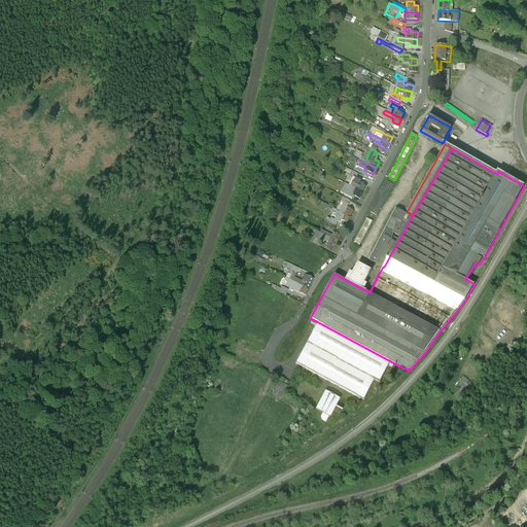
[(385,181),(369,212),(377,216),(393,185),(385,181)]
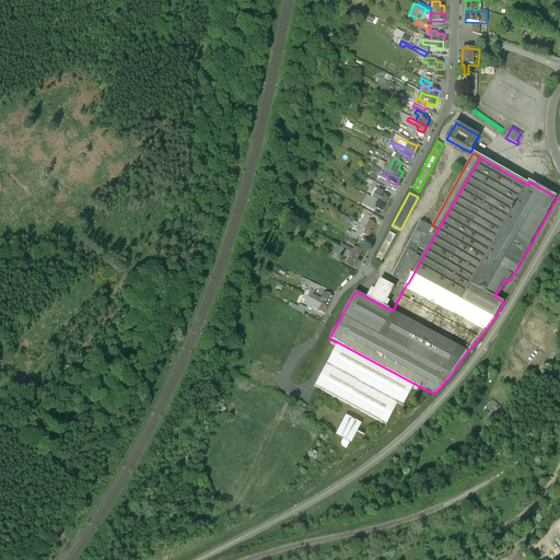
[(373,197),(368,195),(365,200),(371,202),(371,203),(373,205),(374,203),(376,199),(373,197)]
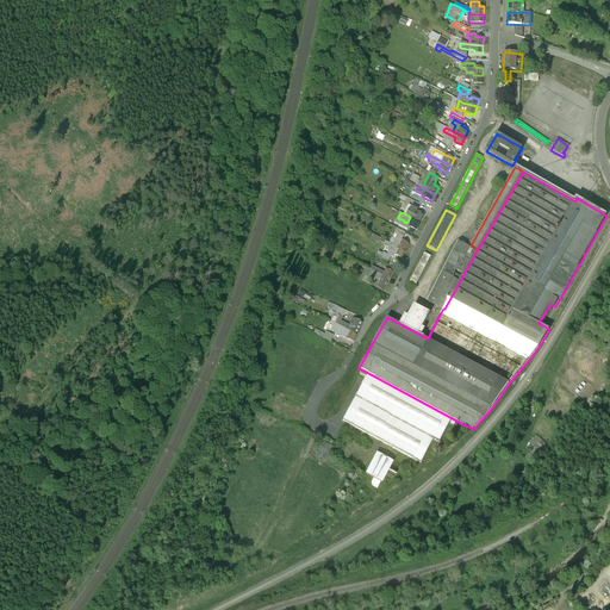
[(423,216),(416,212),(412,218),(419,223),(423,216)]
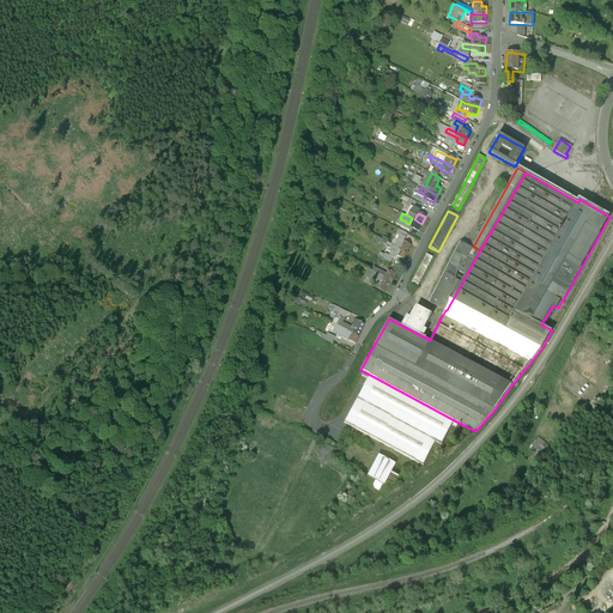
[(414,219),(412,218),(410,223),(412,224),(411,228),(418,231),(422,224),(414,219)]
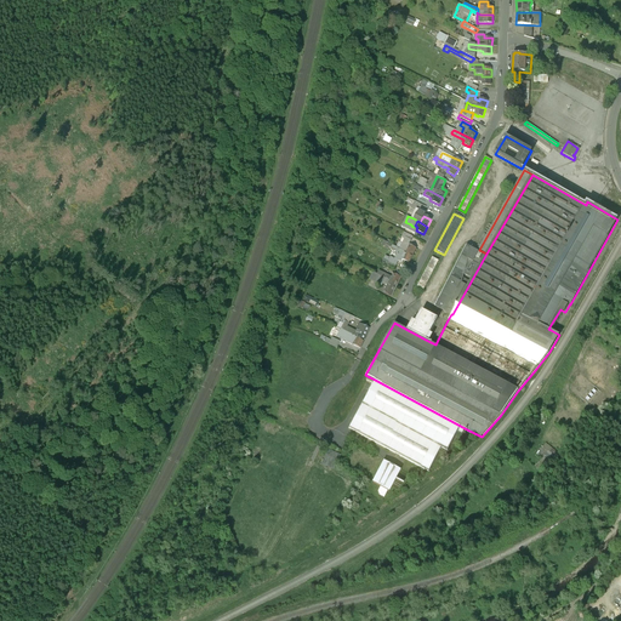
[(411,240),(405,238),(405,240),(403,244),(399,243),(397,248),(400,249),(412,256),(416,249),(409,245),(411,240)]
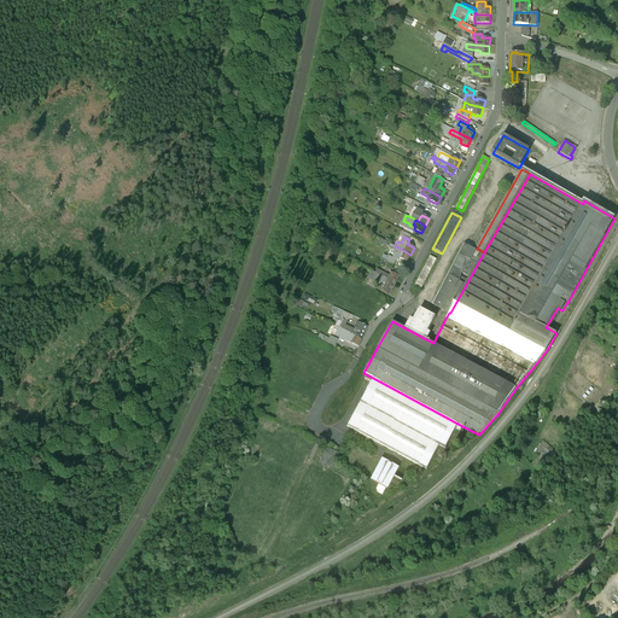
[(465,244),(433,304),(449,313),(450,313),(466,285),(459,281),(461,274),(468,278),(476,264),(477,264),(483,255),(465,244)]
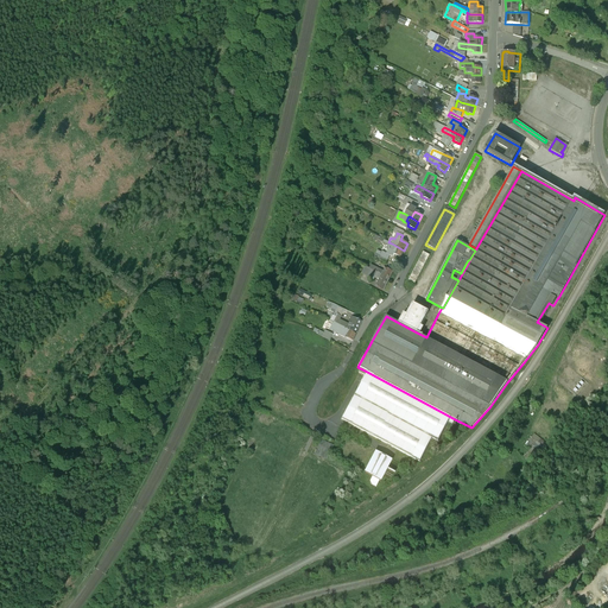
[(404,251),(392,244),(387,254),(390,255),(392,257),(393,254),(400,258),(404,251)]
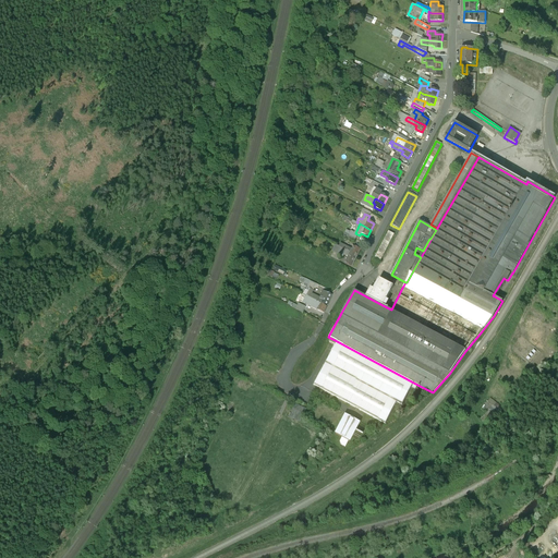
[(388,231),(374,258),(380,262),(395,234),(388,231)]
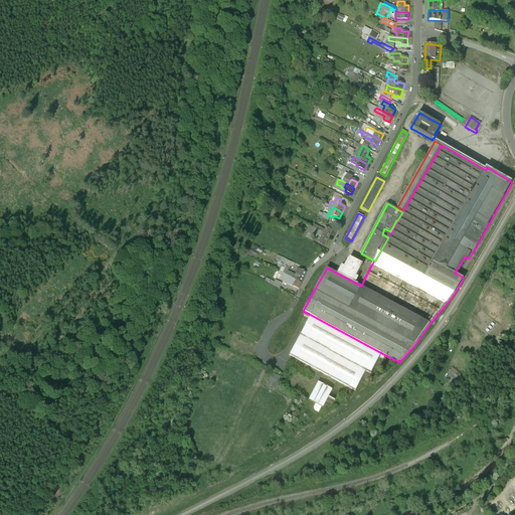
[(313,227),(310,226),(307,232),(313,235),(314,233),(316,229),(313,227)]
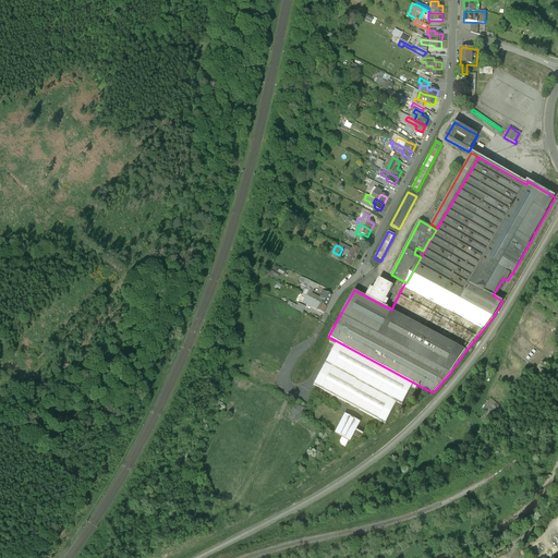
[(361,250),(353,246),(352,250),(348,247),(346,250),(358,256),(361,250)]
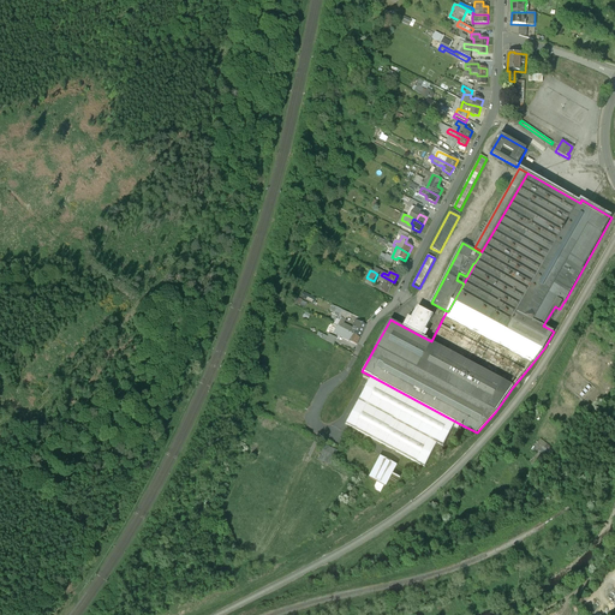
[(381,275),(377,274),(375,279),(383,284),(380,291),(388,294),(390,290),(394,282),(381,275)]
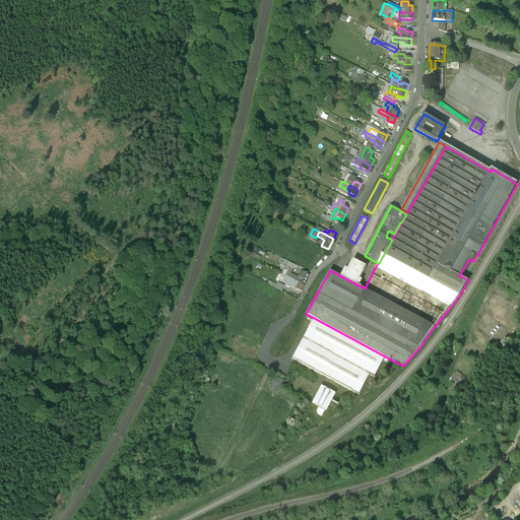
[(257,246),(255,251),(266,257),(268,251),(257,246)]
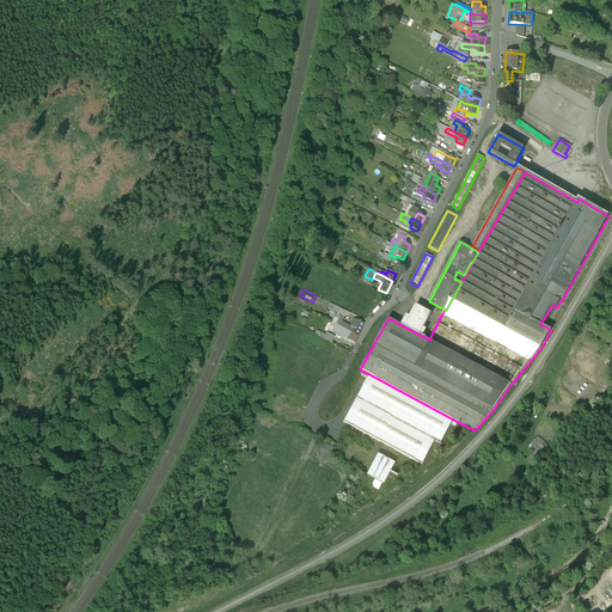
[(416,305),(410,317),(407,316),(402,325),(420,335),(432,313),(416,305)]
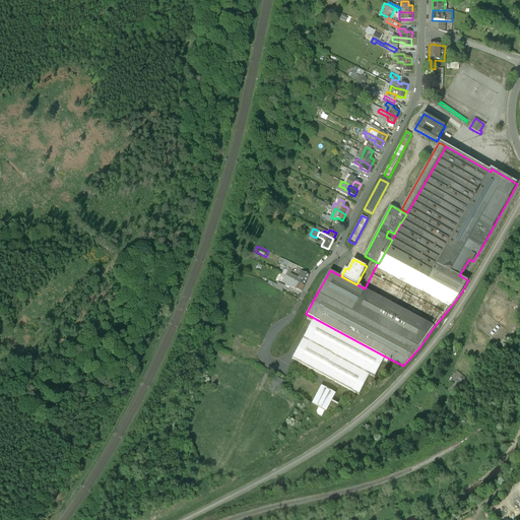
[(469,259),(459,275),(461,276),(462,274),(464,271),(466,269),(468,265),(469,265),(472,261),(469,259)]
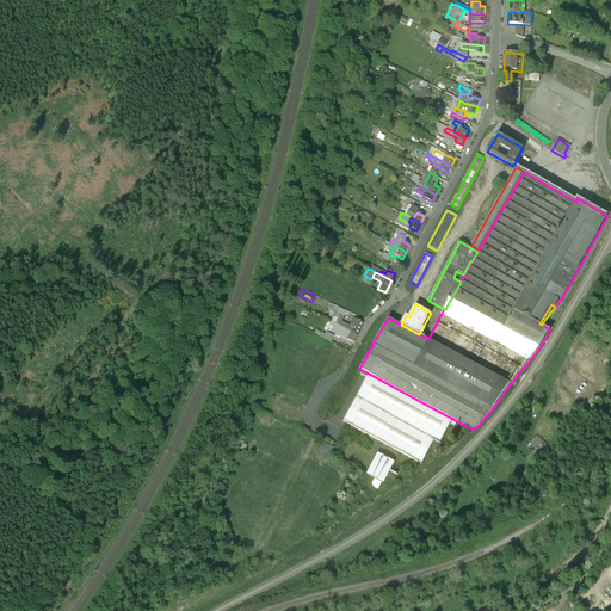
[(346,312),(339,308),(337,315),(339,316),(343,319),(346,312)]
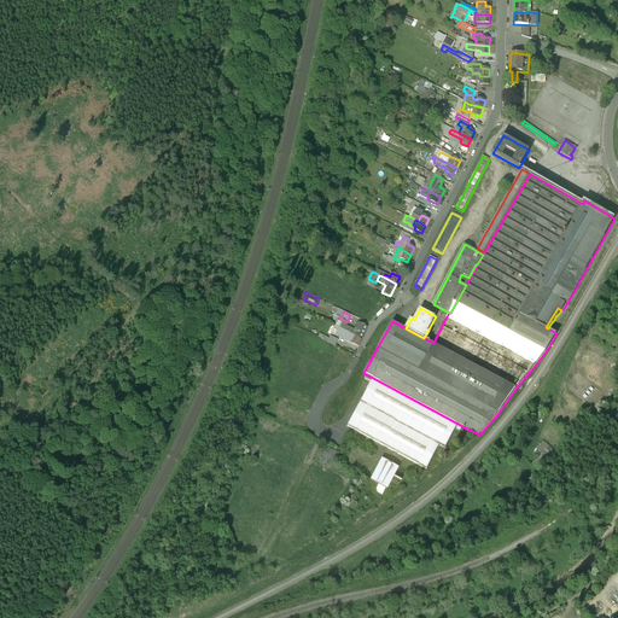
[(347,322),(343,320),(338,327),(348,332),(349,333),(361,339),(367,327),(357,322),(354,330),(344,325),(347,322)]
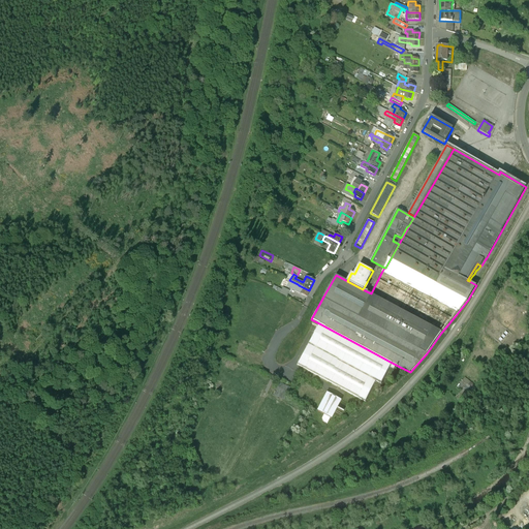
[(298,284),(289,280),(286,287),(306,297),(309,290),(299,285),(298,284)]
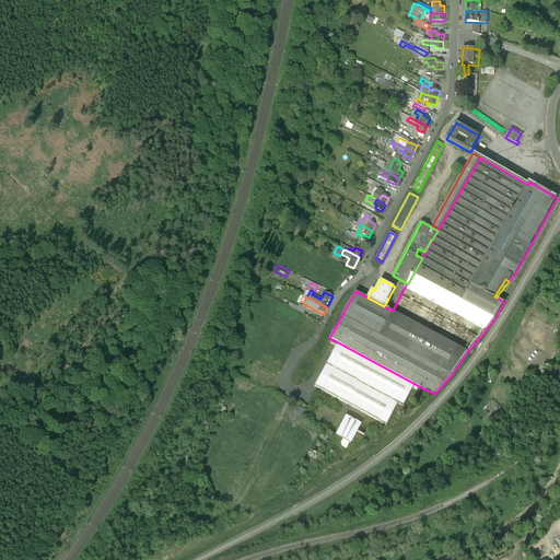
[(306,308),(300,305),(296,311),(303,314),(306,308)]
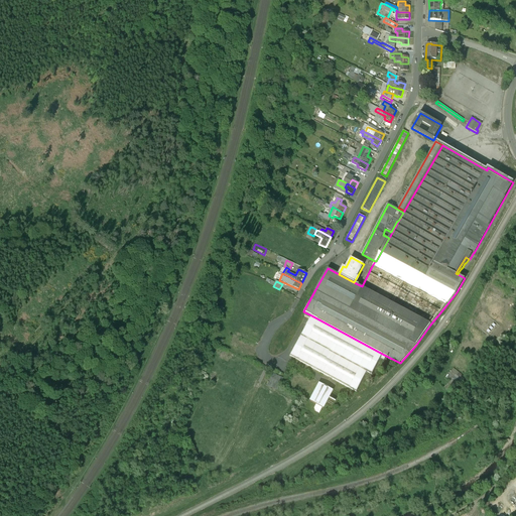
[(506,292),(493,283),(489,291),(501,299),(506,292)]
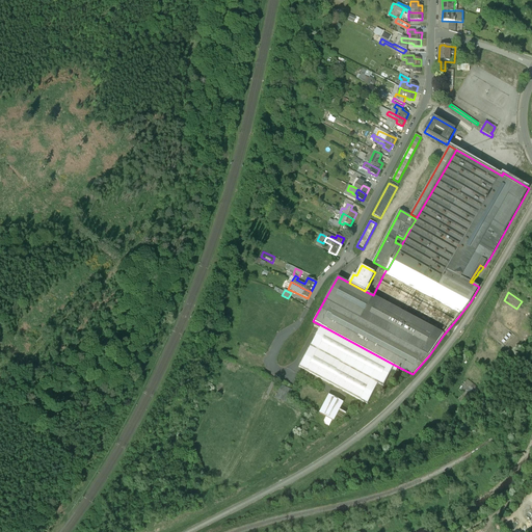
[(514,313),(503,306),(500,311),(510,318),(514,313)]
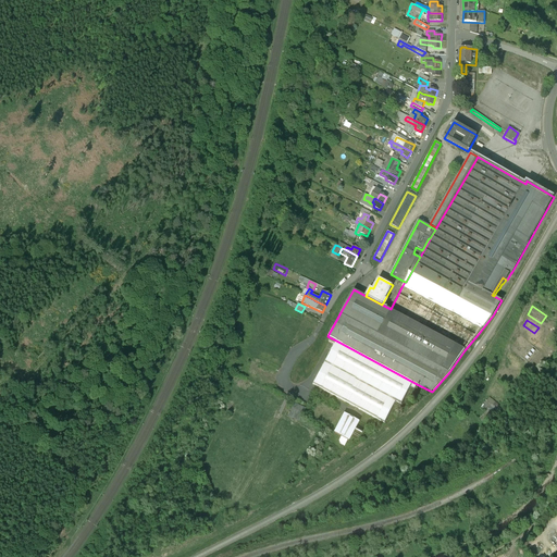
[(556,332),(547,326),(541,336),(544,338),(543,341),(545,343),(547,341),(551,343),(556,332)]
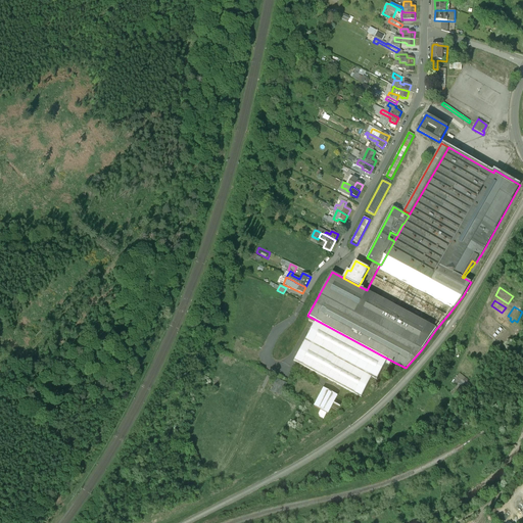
[(504,321),(498,318),(495,324),(501,327),(504,321)]
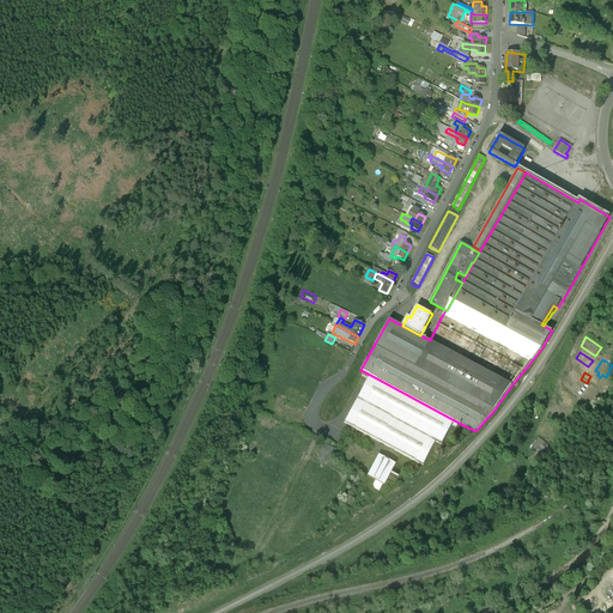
[(459,423),(370,375),(344,423),(424,466),(436,442),(442,445),(453,425),(456,428),(459,423)]
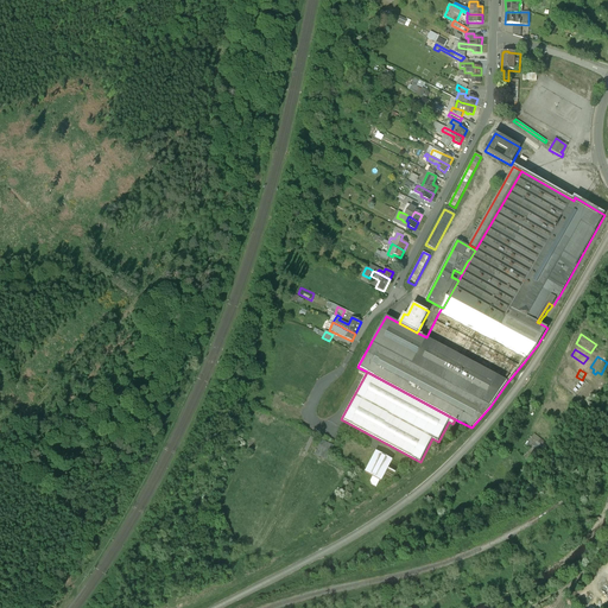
[(603,384),(587,373),(582,380),(584,381),(581,387),(584,388),(587,384),(591,386),(590,388),(595,392),(597,393),(603,384)]
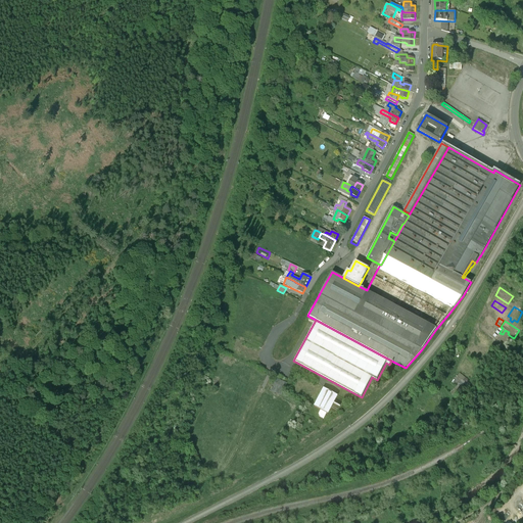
[(226,354),(223,362),(229,365),(232,358),(226,354)]
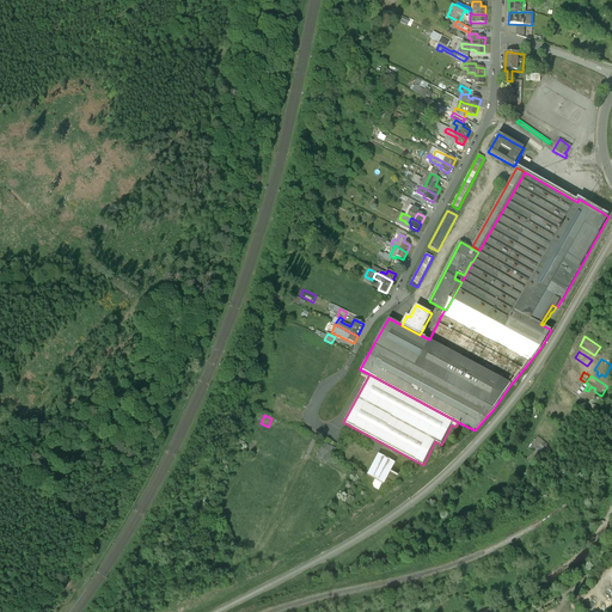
[(530,463),(533,464),(552,445),(551,448),(554,445),(562,429),(557,424),(546,418),(543,422),(537,434),(538,436),(532,442),(530,447),(533,451),(531,454),(526,459),(530,463)]
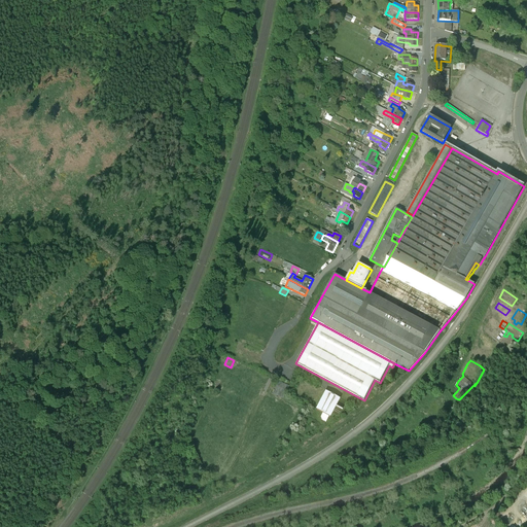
[(288,386),(278,382),(274,390),(284,394),(288,386)]
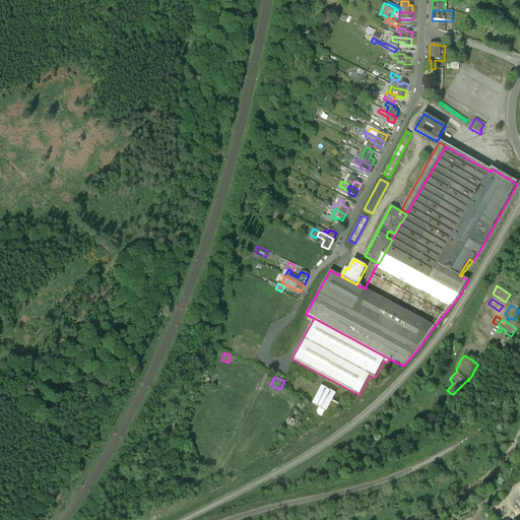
[(335,393),(321,386),(312,404),(326,411),(335,393)]
